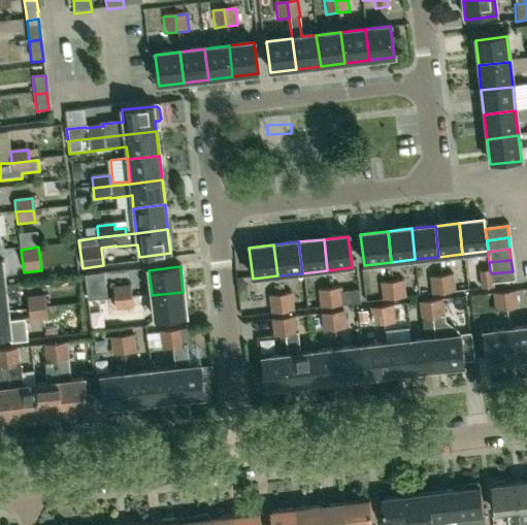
[(492,285),(491,273),(490,271),(479,272),(480,290),(493,289),(493,285),(492,285)]
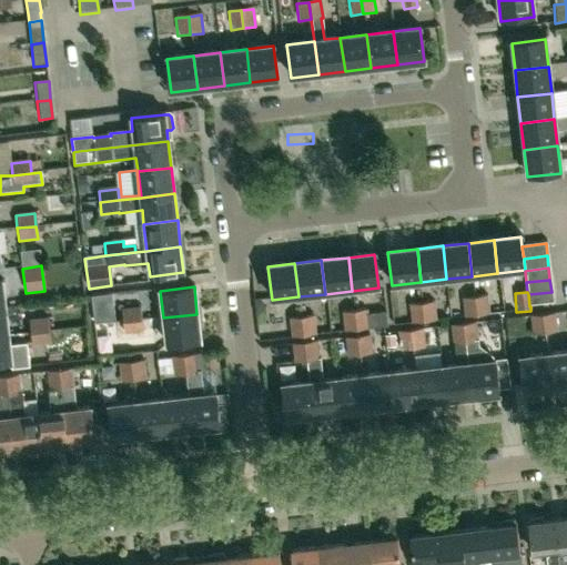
[(529,306),(530,306),(553,304),(552,292),(528,294),(529,306)]
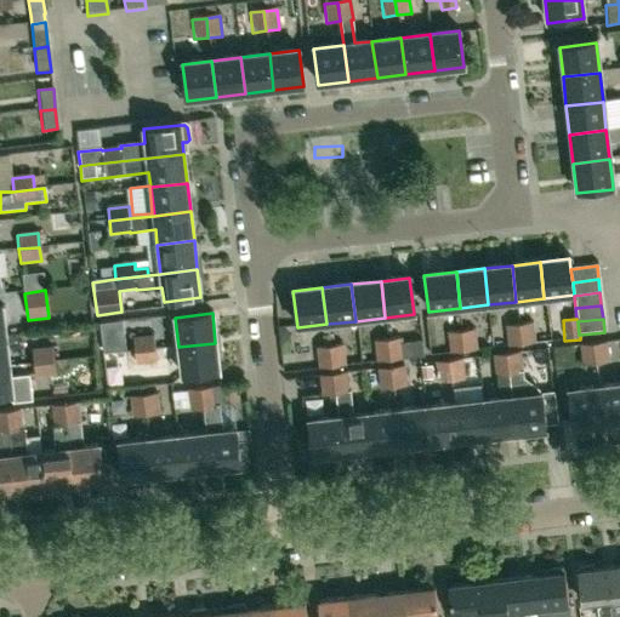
[(519,324),(522,344),(534,343),(532,323),(519,324)]
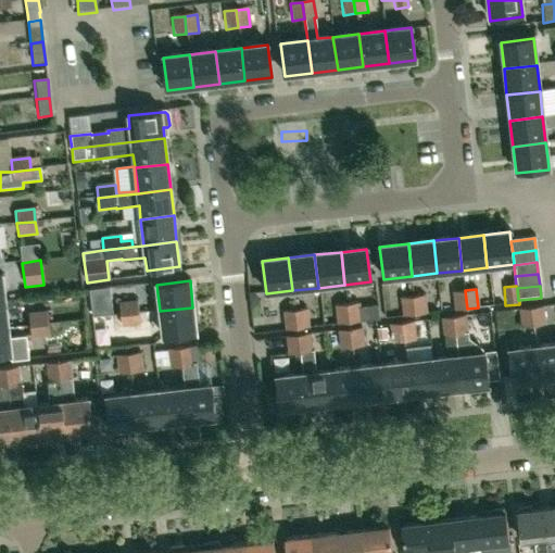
[(455,310),(467,309),(465,290),(453,292),(455,310)]
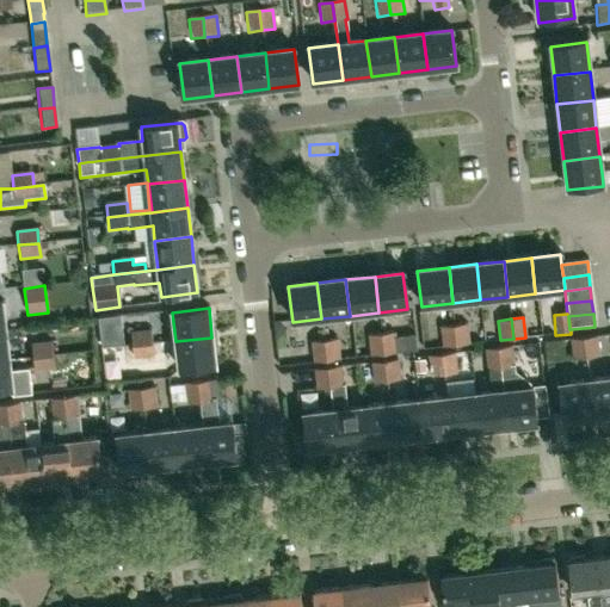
[(453,327),(455,347),(468,345),(466,326),(453,327)]
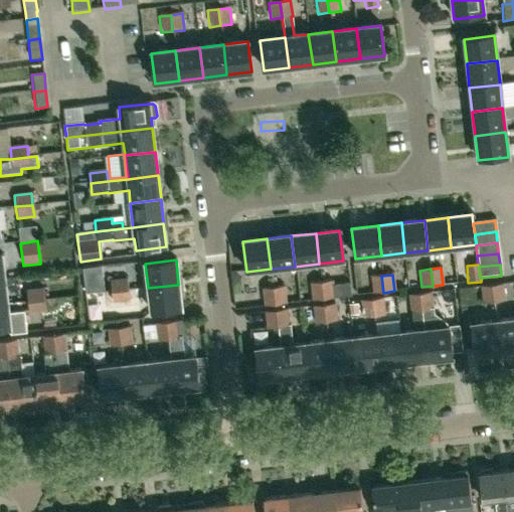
[(372,294),(383,293),(381,276),(370,278),(372,294)]
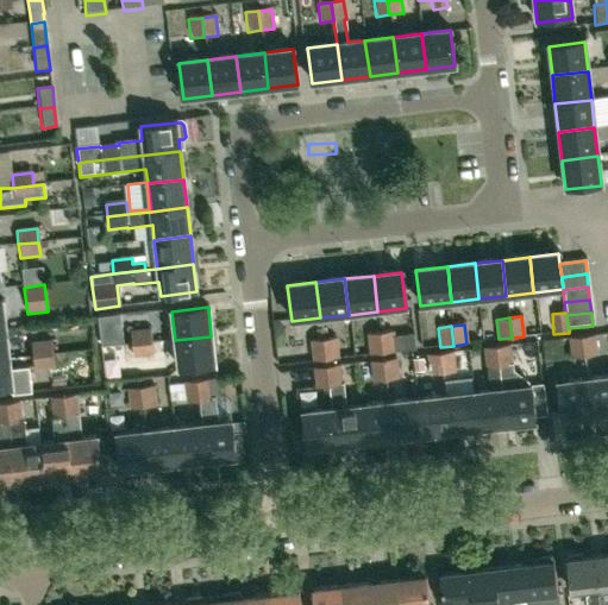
[(131,346),(150,344),(149,331),(129,333),(131,346)]
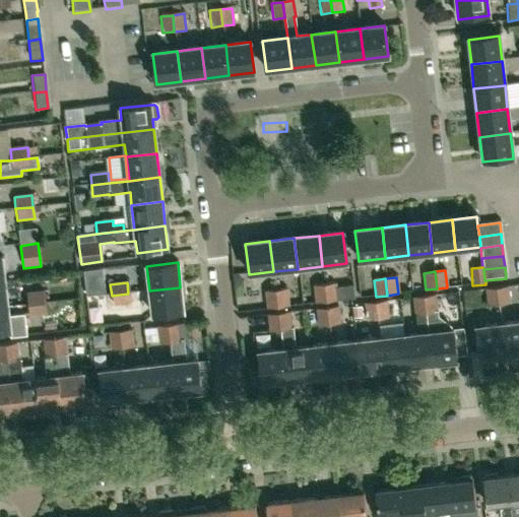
[(324,285),(326,303),(338,301),(336,283),(324,285)]
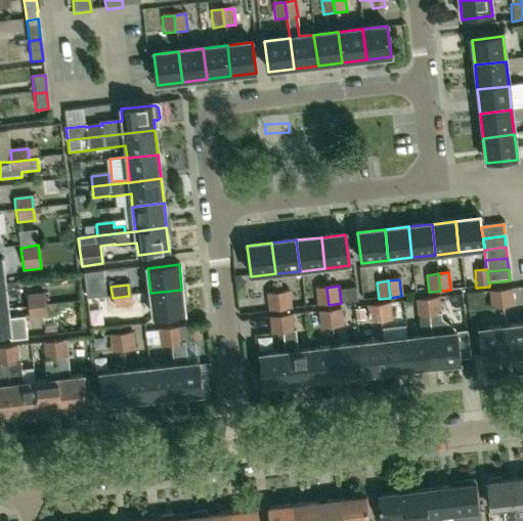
[(317,306),(329,305),(327,288),(315,289),(317,306)]
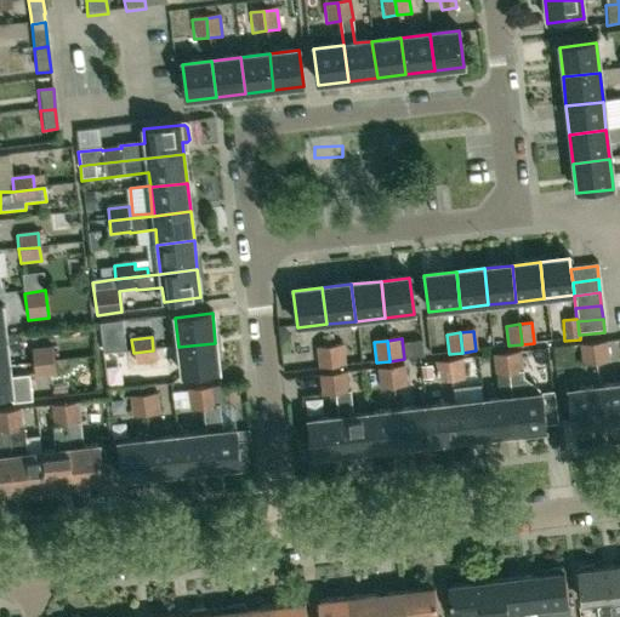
[(215,343),(178,347),(181,377),(219,372),(215,343)]
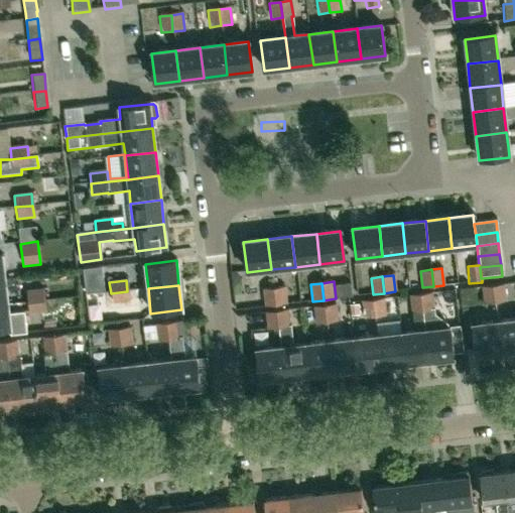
[(492,286),(494,303),(505,302),(503,285),(492,286)]
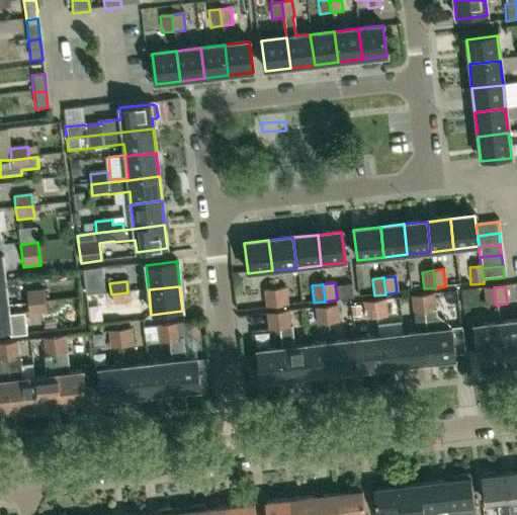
[(484,306),(496,305),(494,287),(482,288),(484,306)]
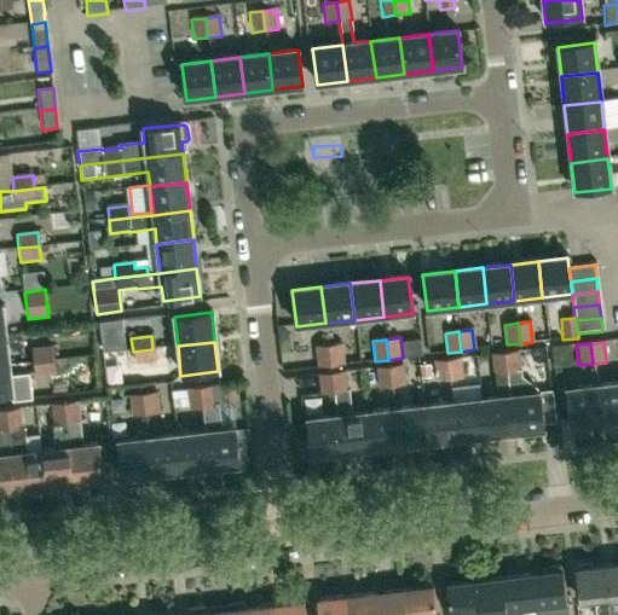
[(341,346),(328,347),(331,367),(344,365),(341,346)]
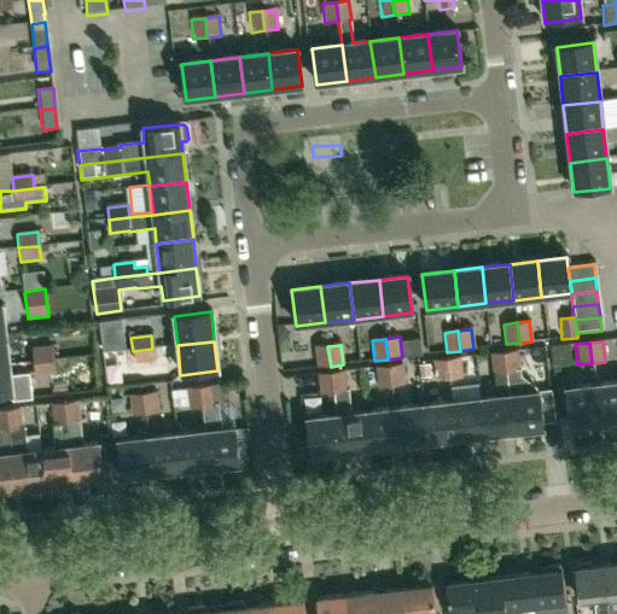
[(31,363),(52,361),(51,346),(30,349),(31,363)]
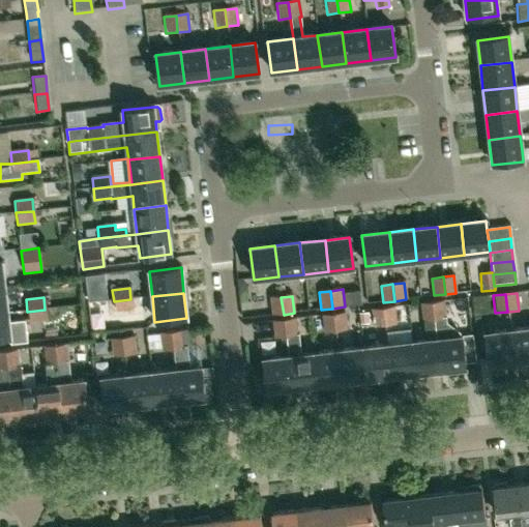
[(284,315),(281,297),(269,298),(271,316),(284,315)]
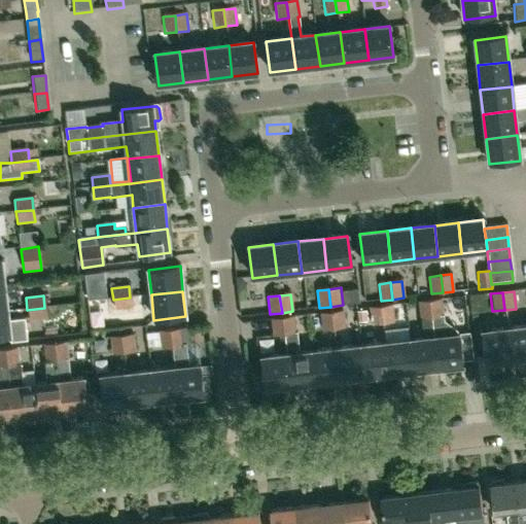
[(130,298),(113,300),(114,311),(132,309),(130,298)]
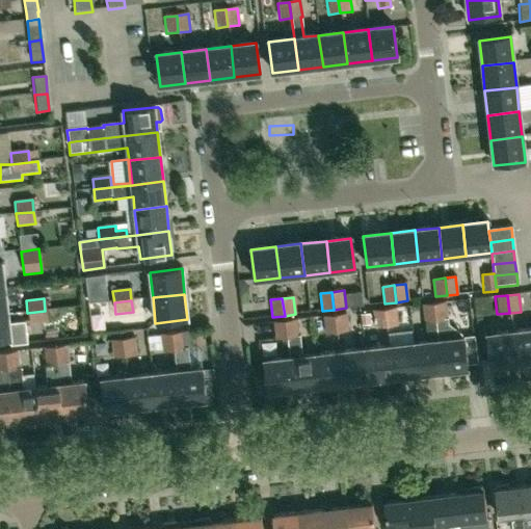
[(442,372),(468,369),(468,365),(479,364),(476,337),(461,339),(461,336),(449,326),(447,324),(445,302),(433,305),(435,321),(439,341),(442,372)]
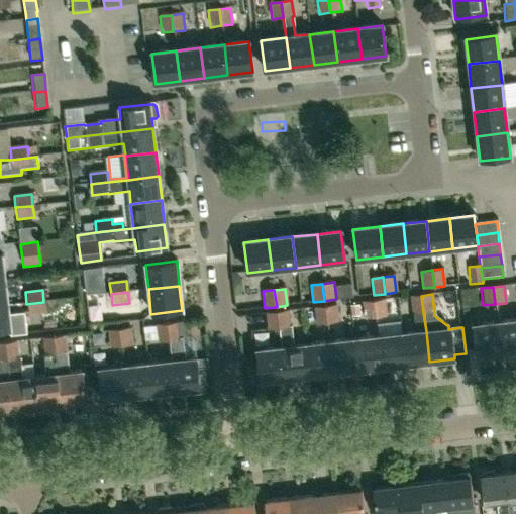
[(413,313),(423,312),(421,296),(411,297),(413,313)]
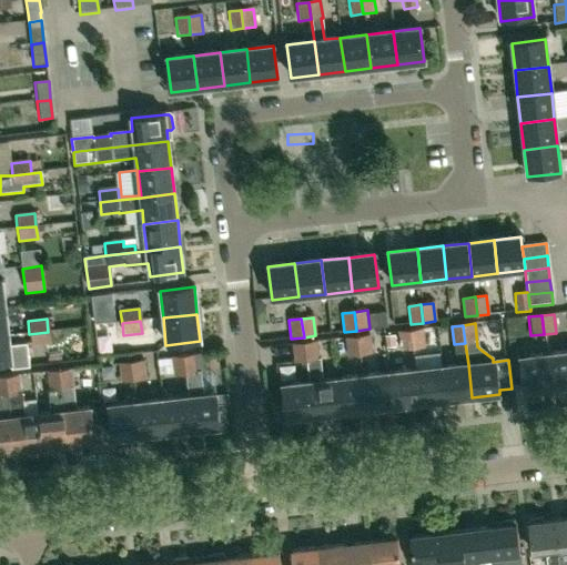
[(409,331),(412,350),(424,349),(422,330),(409,331)]
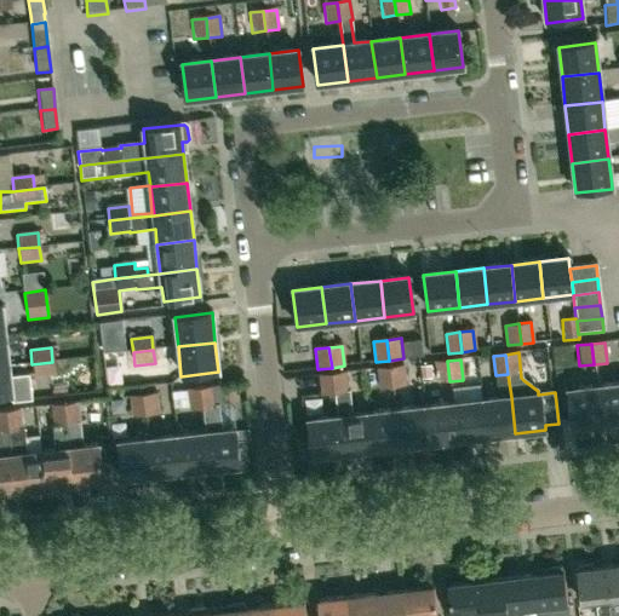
[(435,384),(450,381),(447,361),(433,363),(435,384)]
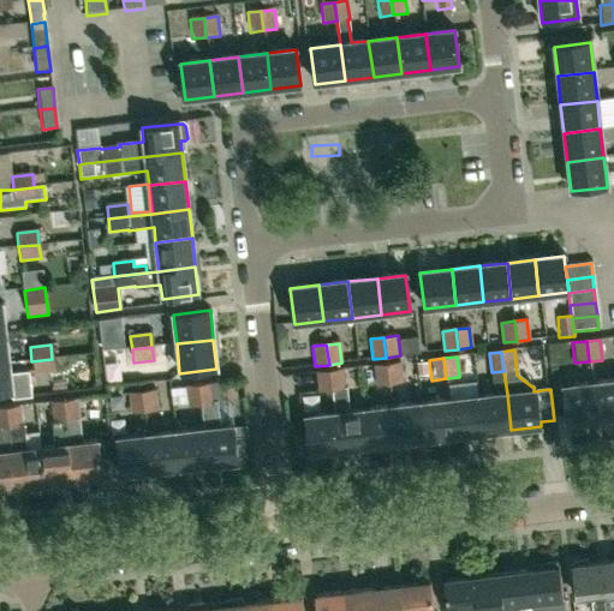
[(52,359),(31,361),(34,376),(53,372),(52,359)]
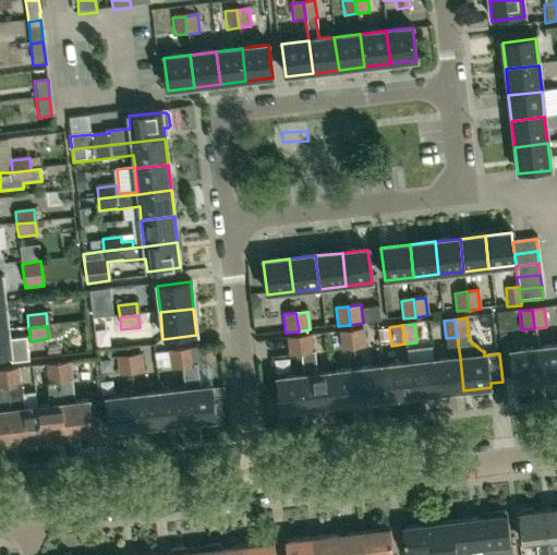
[(350,332),(352,350),(364,348),(363,329),(350,332)]
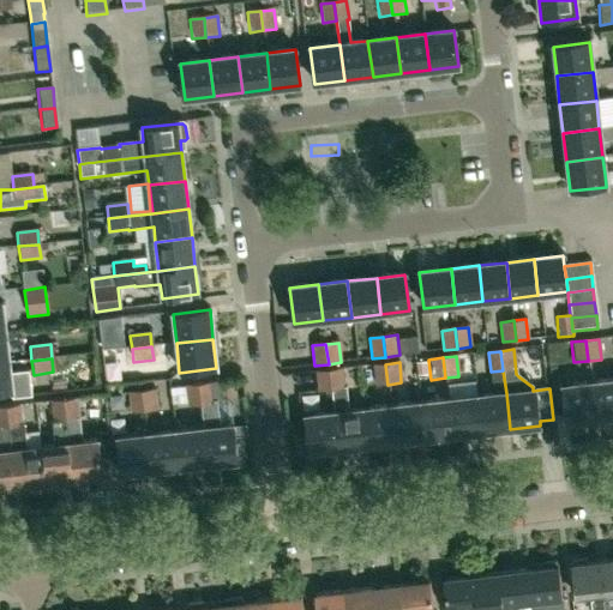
[(8,364),(0,364),(0,394),(10,393),(11,399),(30,398),(28,372),(10,374),(8,364)]
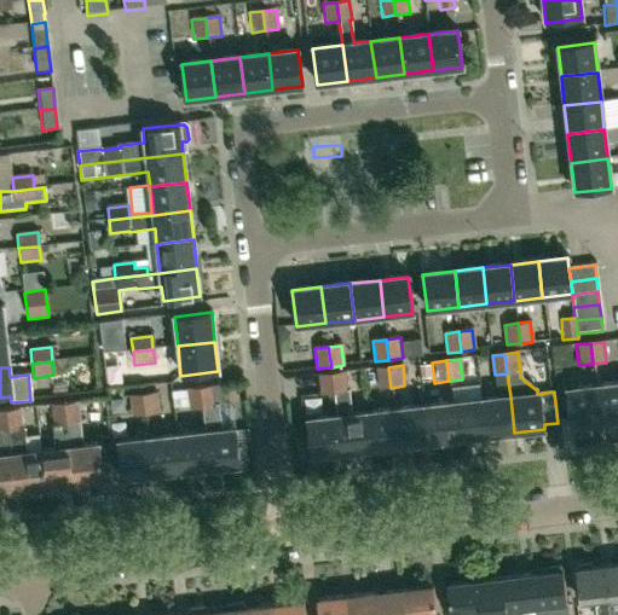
[(377,389),(391,388),(388,367),(375,369),(377,389)]
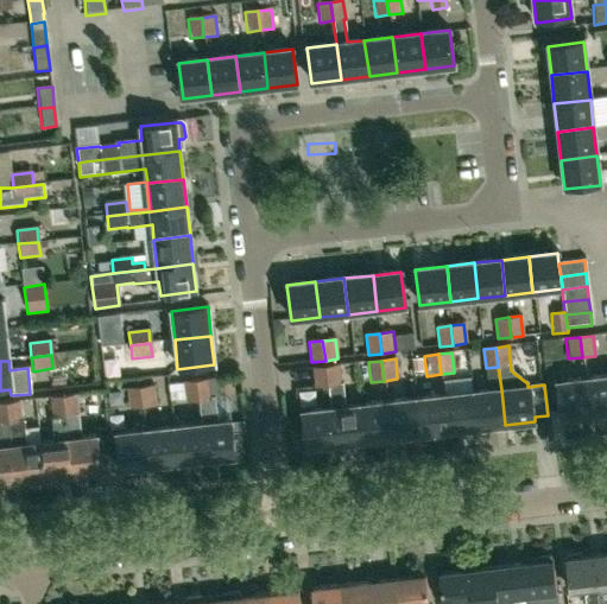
[(362,443),(359,407),(345,408),(341,385),(339,386),(336,366),(326,367),(328,387),(330,409),(335,445),(362,443)]
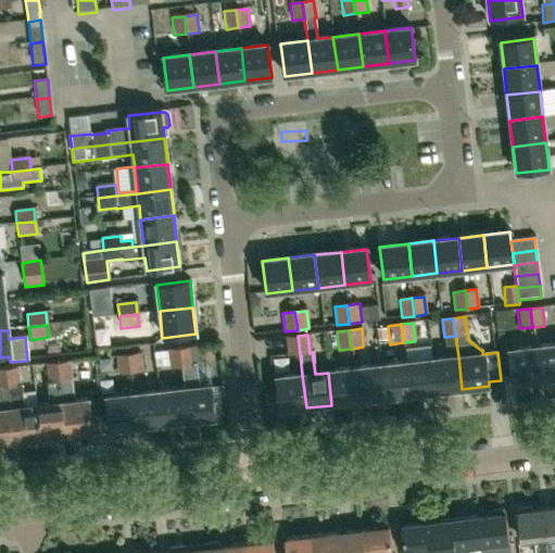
[(287,355),(300,354),(298,336),(285,338),(287,355)]
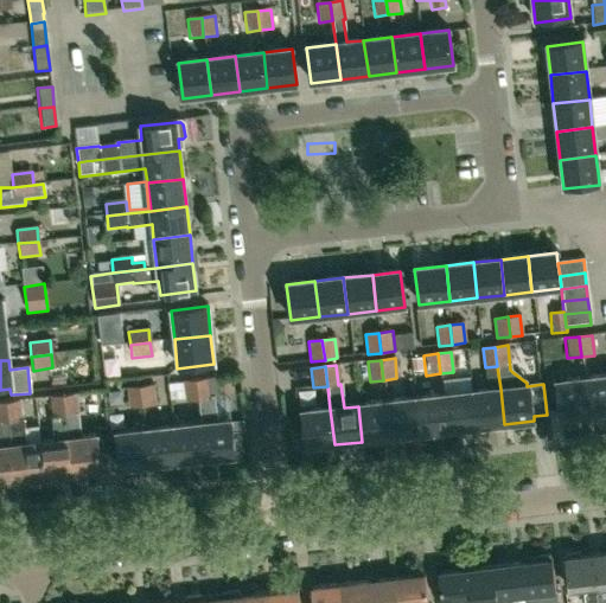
[(588,415),(605,412),(605,377),(585,379),(588,415)]
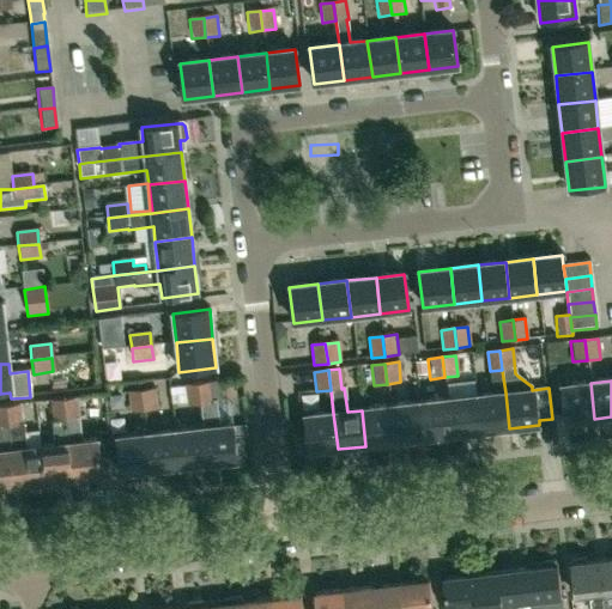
[(218,382),(211,383),(198,384),(200,405),(203,428),(206,464),(217,463),(218,469),(242,466),(238,438),(234,438),(232,425),(218,426),(216,408),(220,407),(218,382)]
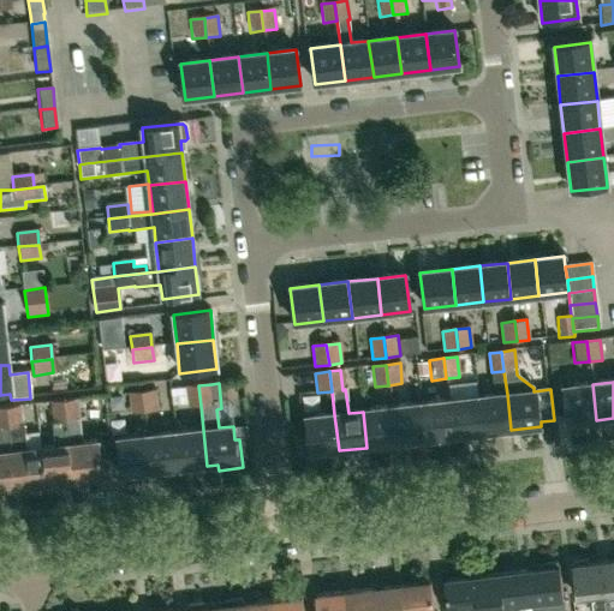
[(567,424),(596,420),(592,384),(562,388),(567,424)]
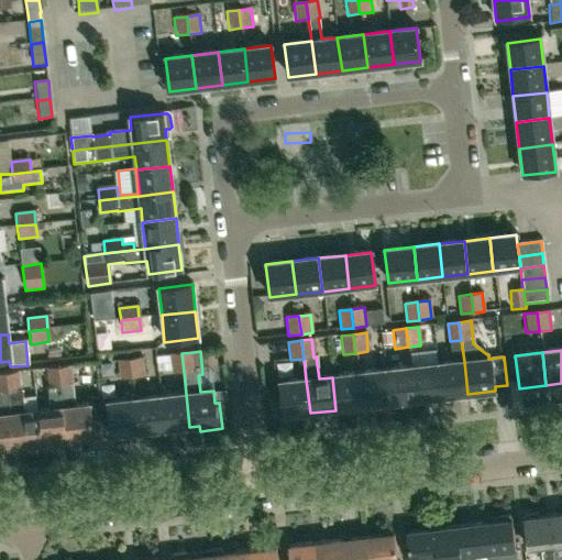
[(172,373),(184,372),(182,353),(169,354),(169,357),(155,358),(157,373),(172,372),(172,373)]
